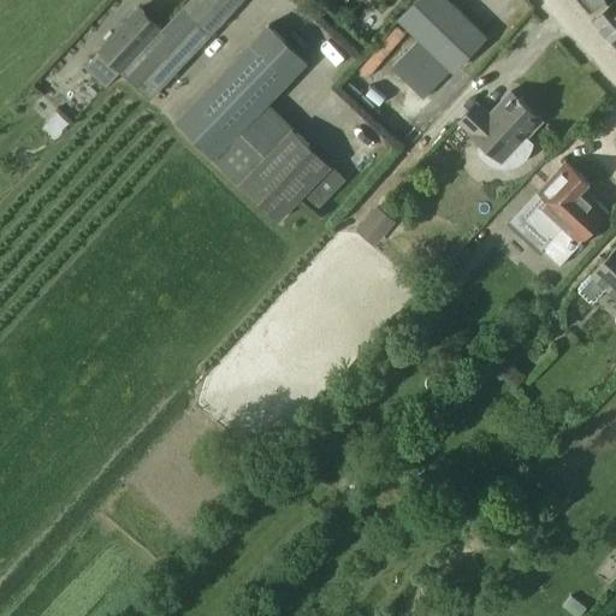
[(190,0),(123,72),(152,99),(243,0),(190,0)]
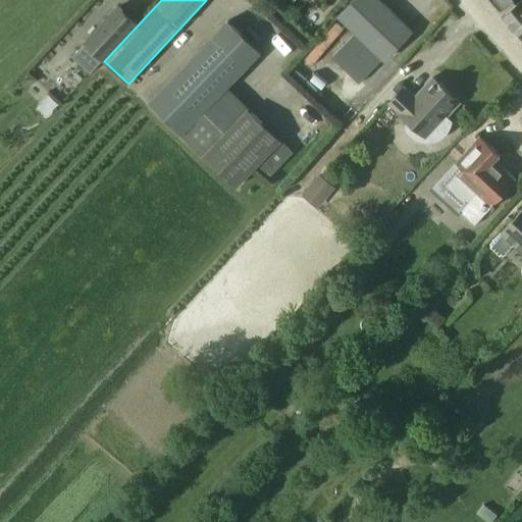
[(383,60),(384,60),(412,32),(378,0),(355,0),(340,17),(357,35),(333,58),(359,84),(383,60)]
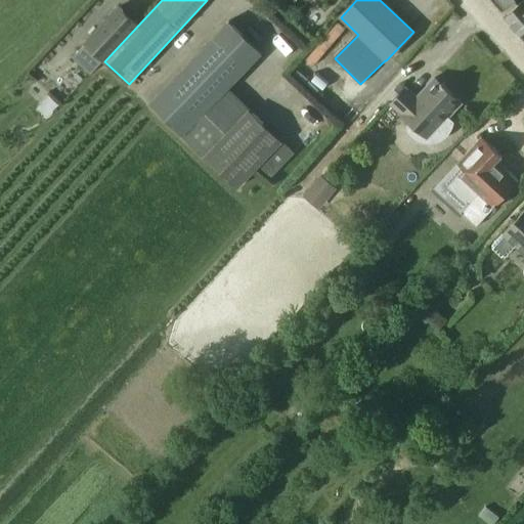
[(523,3),(523,2),(505,17),(523,39),(523,3)]
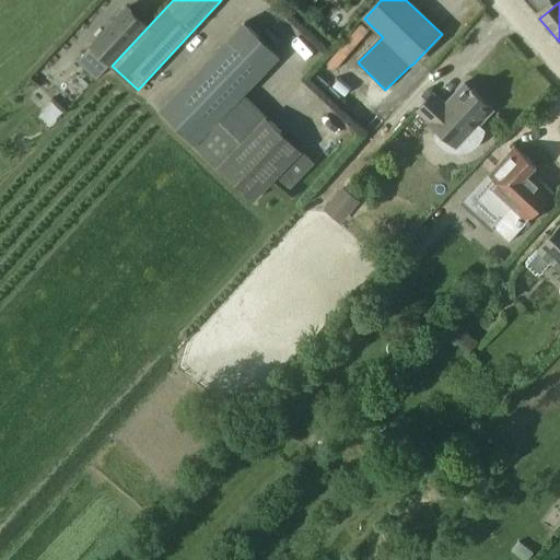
[(96,80),(147,25),(126,6),(89,46),(91,48),(77,62),(96,80)]
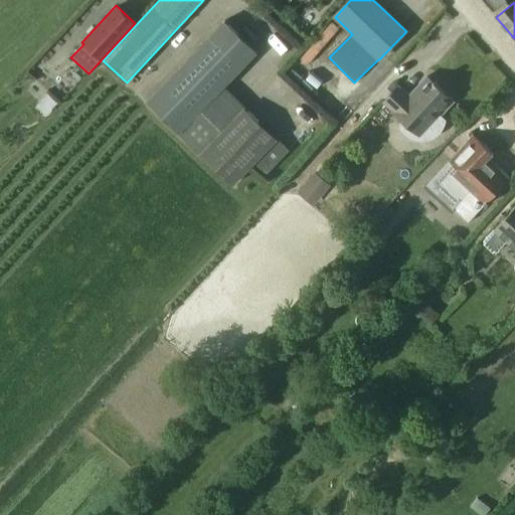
[(233,184),(253,163),(278,138),(245,107),(225,87),(259,53),(224,20),(146,103),(179,134),(178,135),(199,155),(201,154),(233,184)]
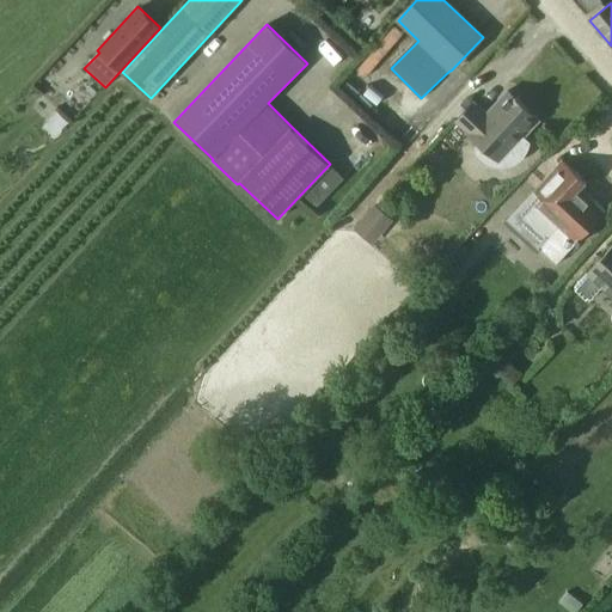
[(457,122),(481,144),(473,152),(475,155),(478,159),(484,165),(490,167),(496,169),(502,169),(507,169),(513,166),(519,163),(524,159),(527,153),(530,147),(531,144),(524,136),(539,120),(508,92),(487,115),(473,103),(457,122)]
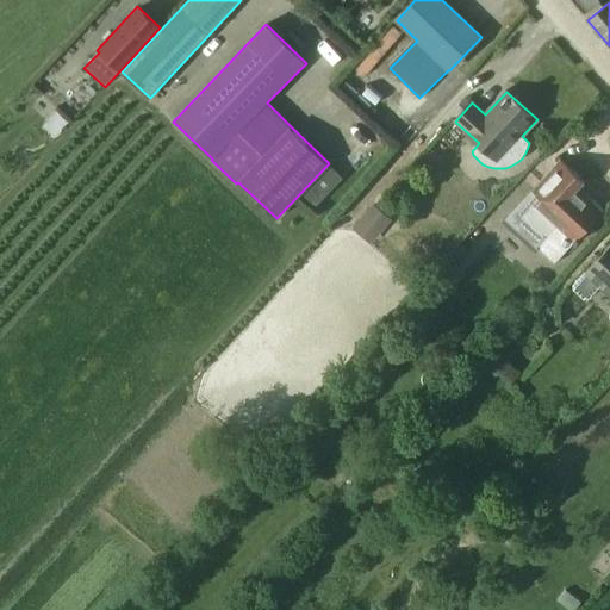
[(520,221),(546,242),(562,256),(568,250),(604,211),(579,188),(585,182),(560,160),(533,191),(541,198),(520,221)]
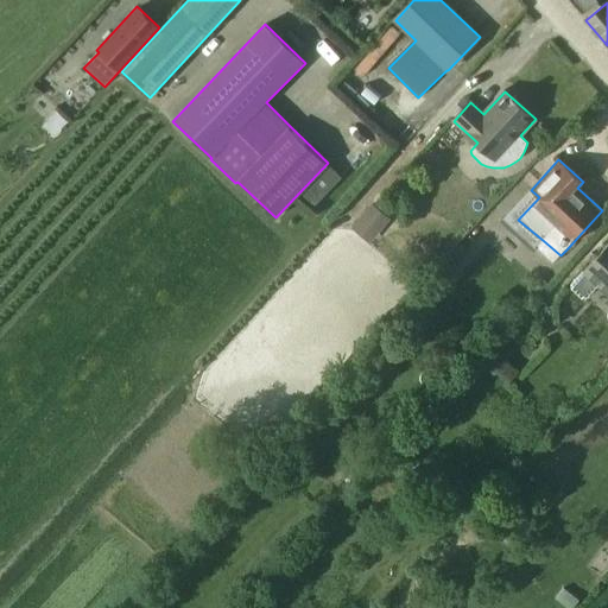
[(371,244),(391,220),(373,204),(353,228),(371,244)]
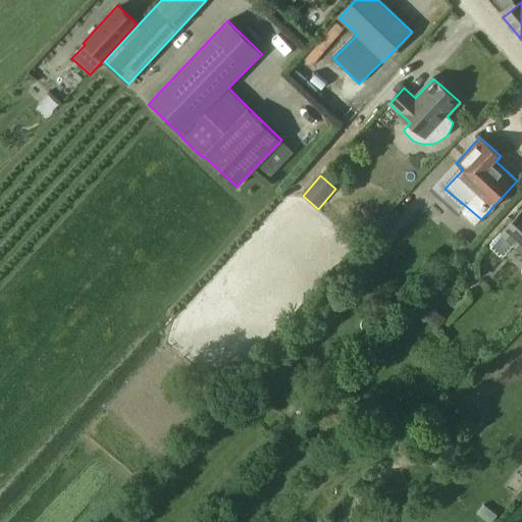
[(521,209),(502,232),(501,232),(490,244),(490,248),(500,257),(505,256),(515,245),(521,251),(521,209)]
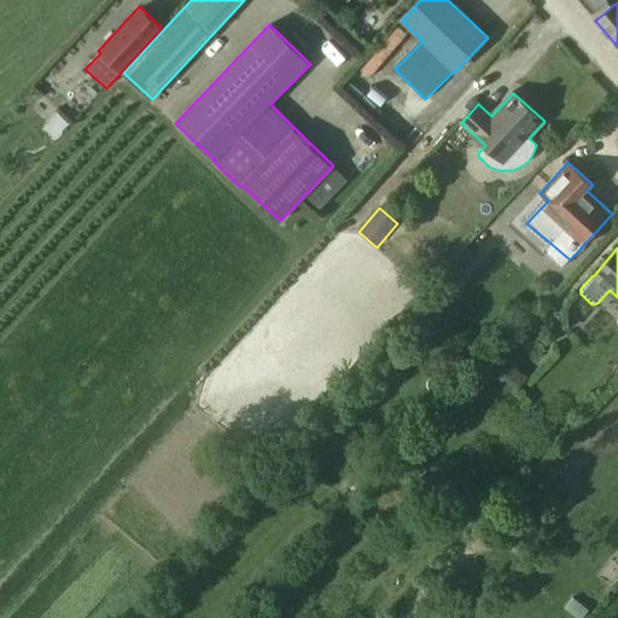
[(509,345),(488,369),(502,382),(505,379),(517,390),(528,378),(514,366),(523,357),(509,345)]
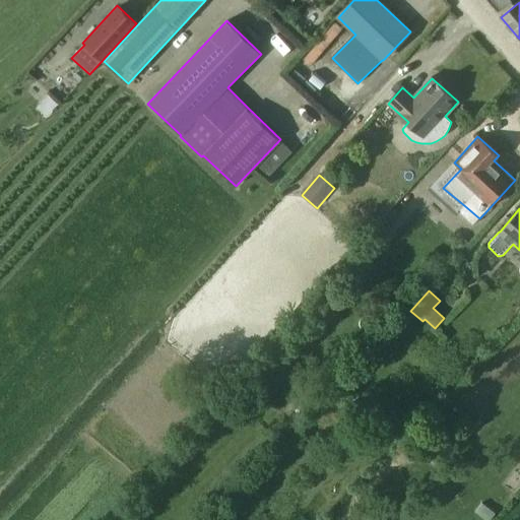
All buildings are outlined.
